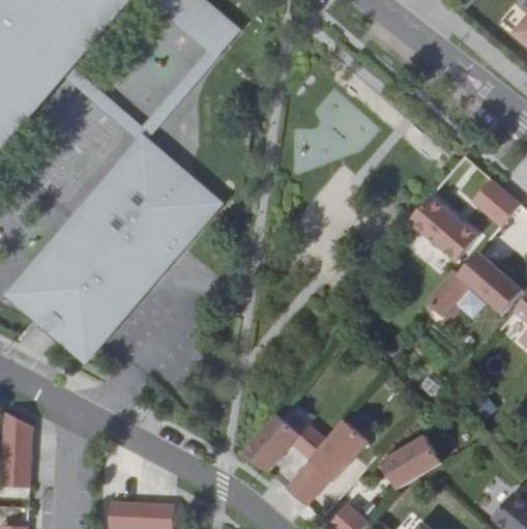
[(0,0),(0,7),(1,8),(0,9),(0,151),(11,138),(7,134),(60,71),(57,69),(63,61),(67,64),(94,32),(98,36),(120,11),(116,7),(121,0),(0,0)]
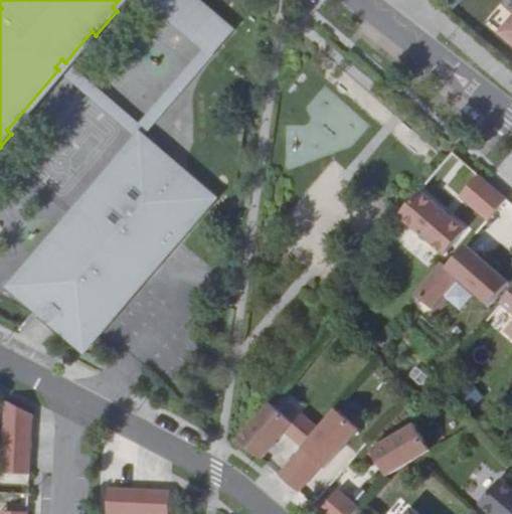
[(153,0),(193,34),(210,15),(193,0),(153,0)]
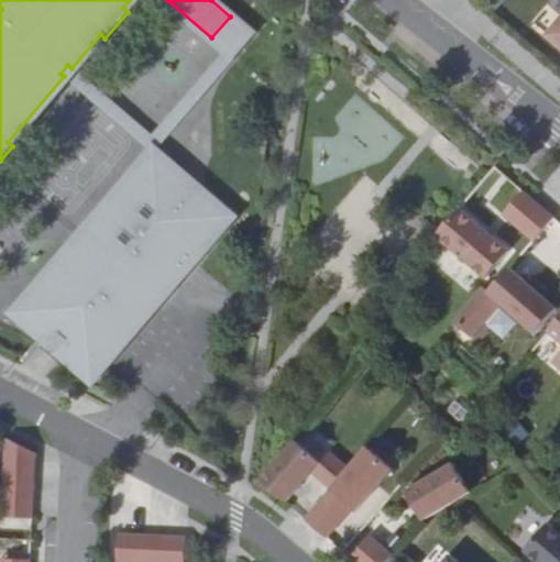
[(559,15),(544,35),(559,48),(559,15)]
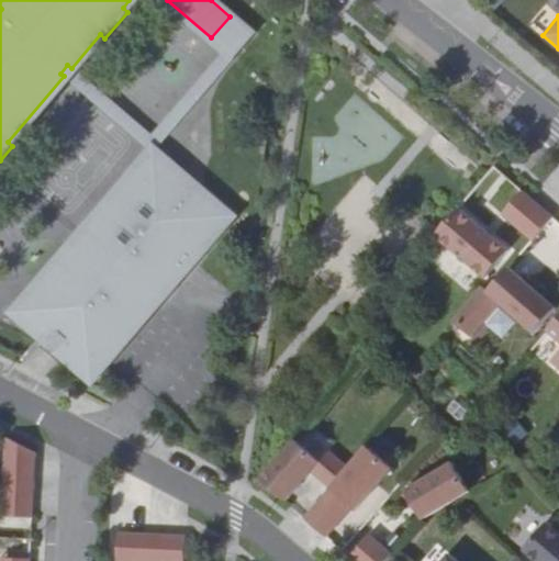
[(249,33),(230,17),(211,37),(224,49),(231,55),(249,33)]
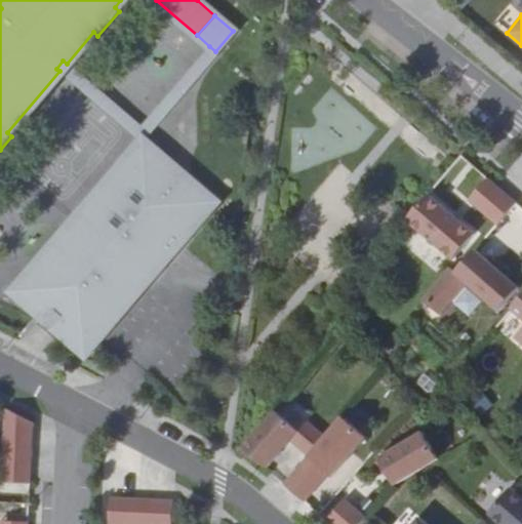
[(63,61),(56,69),(59,71),(141,142),(217,53),(215,51),(209,46),(138,127),(67,64),(63,61)]
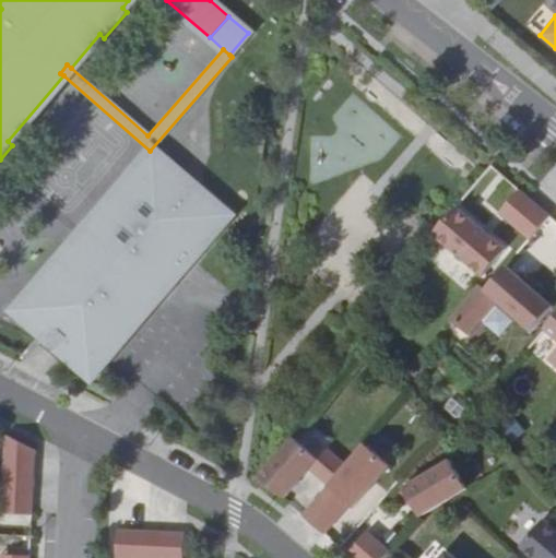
[(375,63),(366,73),(393,98),(402,88),(375,63)]
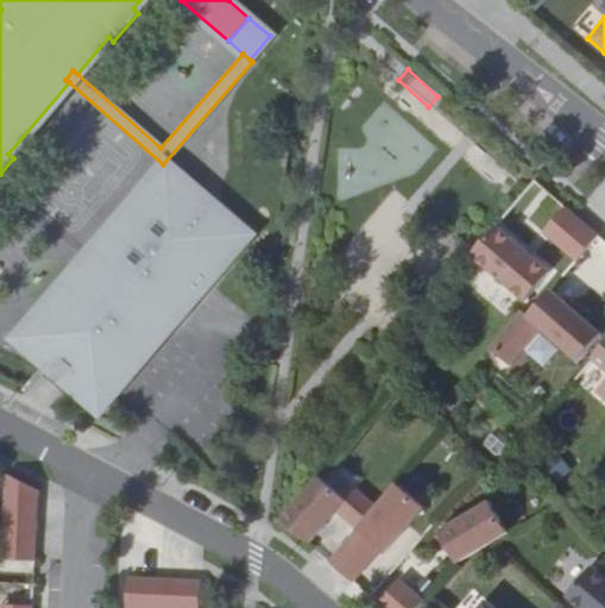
[(199,194),(163,164),(146,182),(142,177),(87,242),(93,245),(74,267),(69,262),(25,313),(31,318),(13,338),(50,370),(48,373),(50,375),(57,381),(57,382),(92,412),(107,394),(244,233),(207,202),(200,211),(191,202),(199,194)]
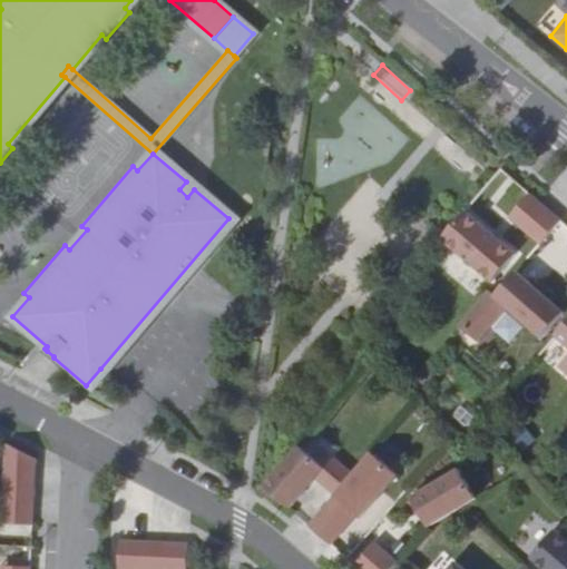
[(194,189),(186,182),(179,189),(187,197),(194,189)]
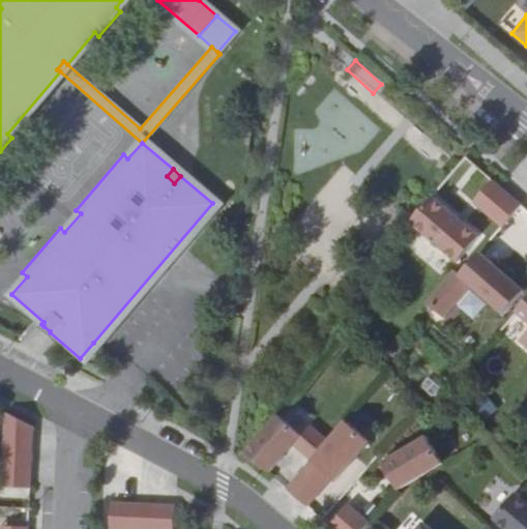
[(499,226),(519,204),(489,179),(470,201),(499,226)]
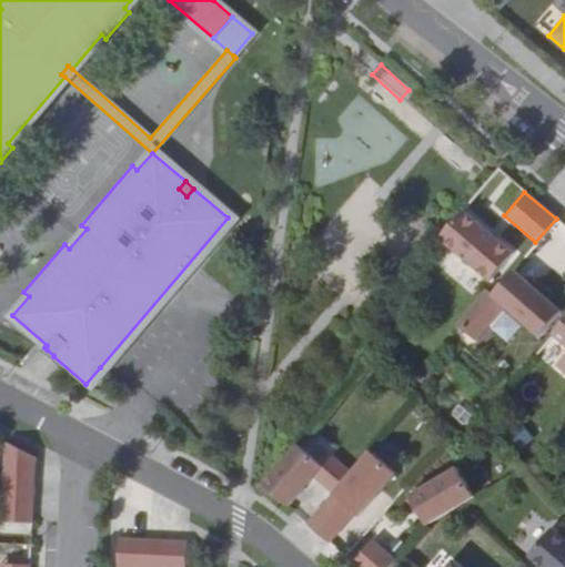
[(511,252),(460,209),(435,236),(486,280),(511,252)]
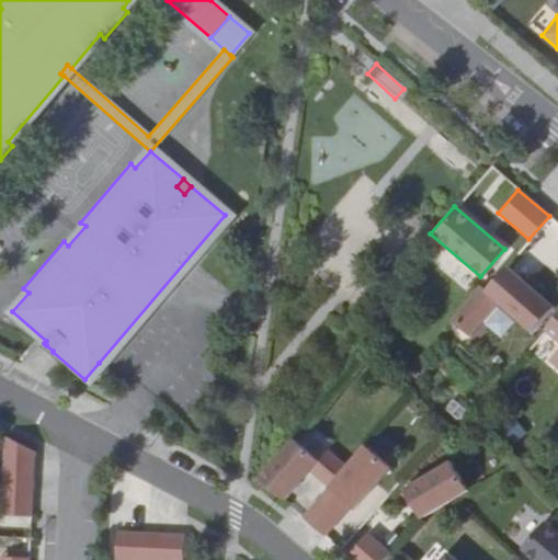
[(551,270),(557,261),(557,225),(548,217),(523,246),(551,270)]
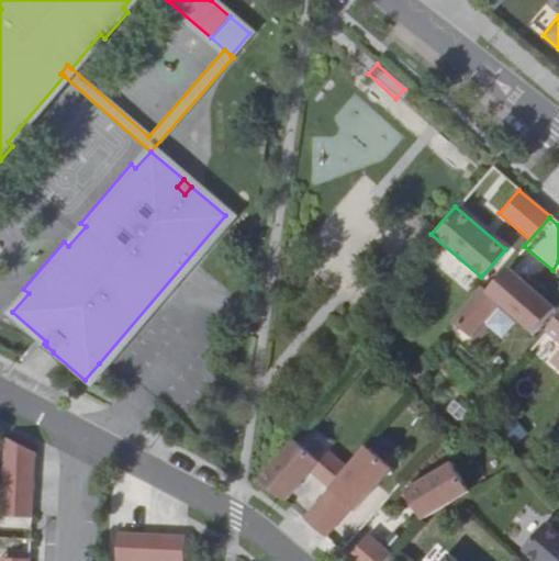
[(86,226),(80,223),(64,242),(68,246),(86,226)]
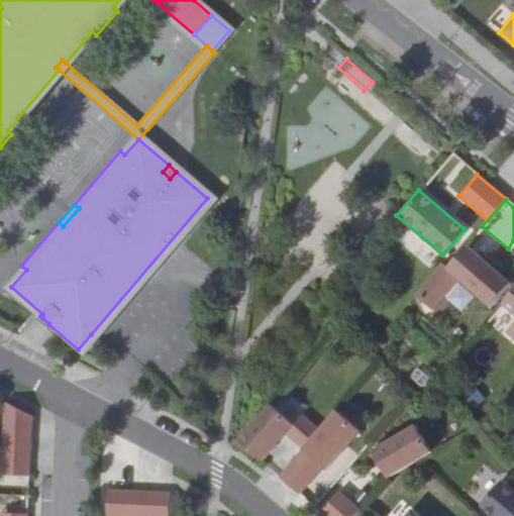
[(445,267),(440,263),(413,294),(429,309),(455,278),(488,305),(508,283),(465,244),(445,267)]
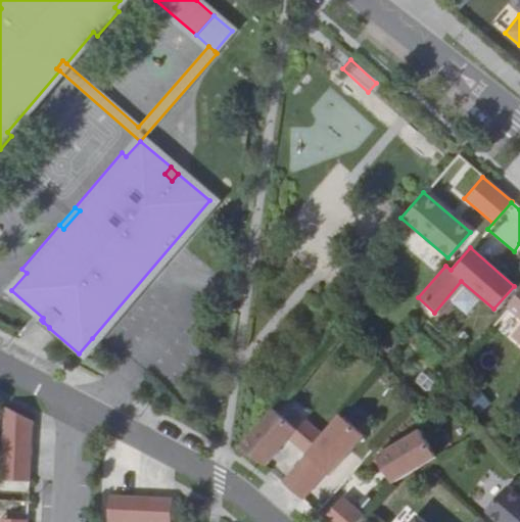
[(519,290),(507,306),(519,317),(519,290)]
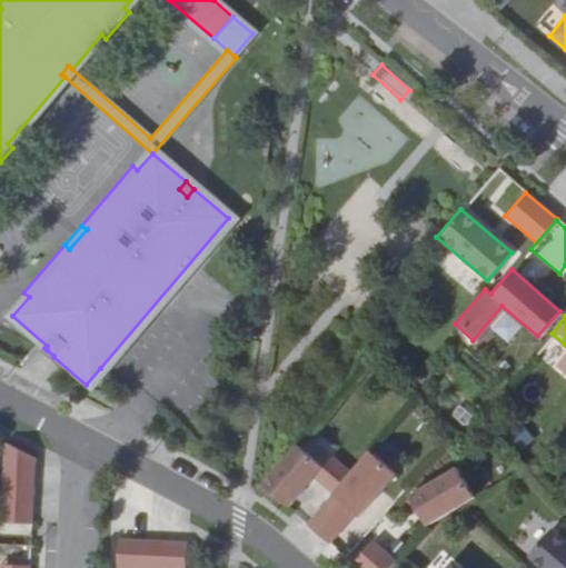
[(32,457),(2,441),(1,489),(30,490),(32,457)]
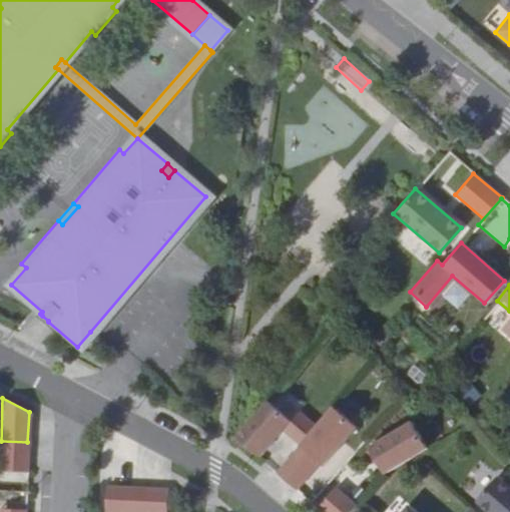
[(266,400),(232,439),(236,442),(245,447),(258,457),(282,429),(289,420),(266,400)]
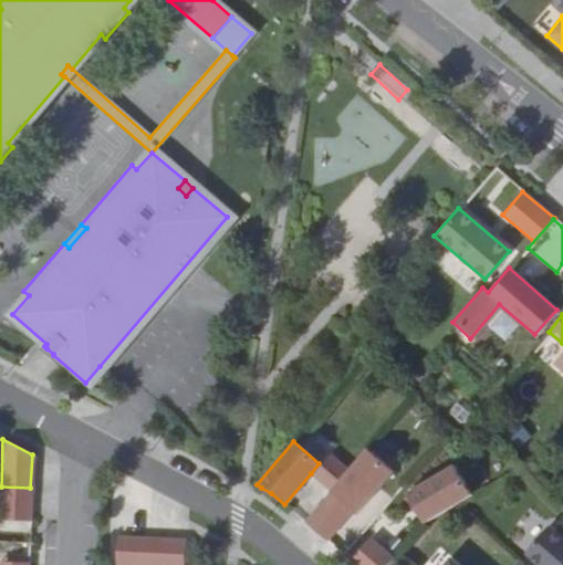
[(347,469),(330,490),(352,509),(355,512),(392,470),(366,448),(347,469)]
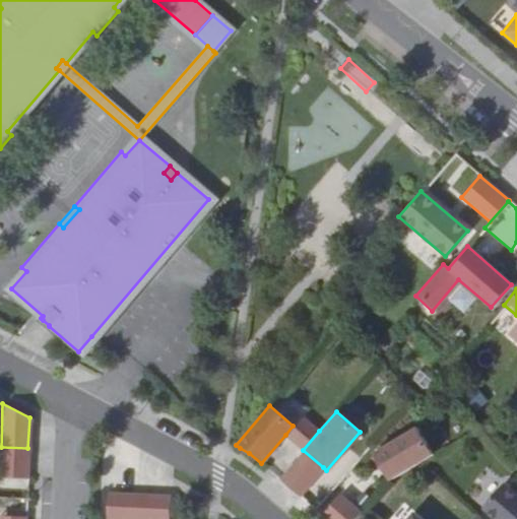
[(293,426),(285,435),(303,450),(319,431),(302,416),(293,426)]
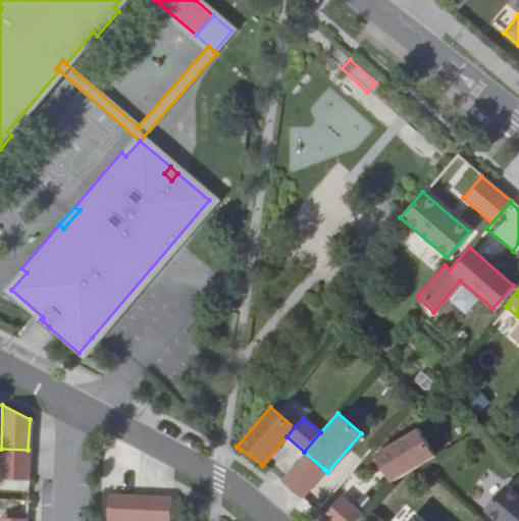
[(373,454),(388,481),(432,456),(417,428),(373,454)]
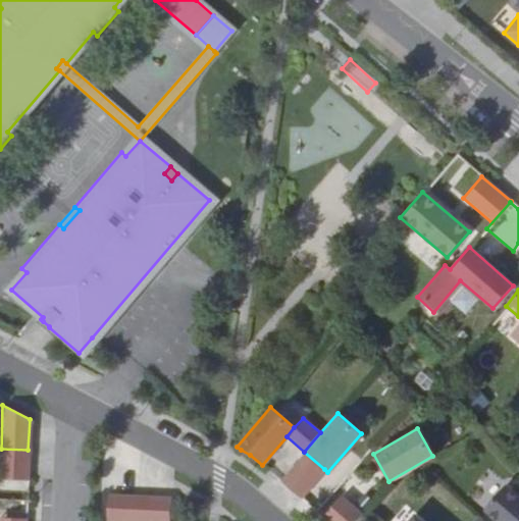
[(28,450),(1,449),(0,464),(0,479),(27,480),(28,450)]
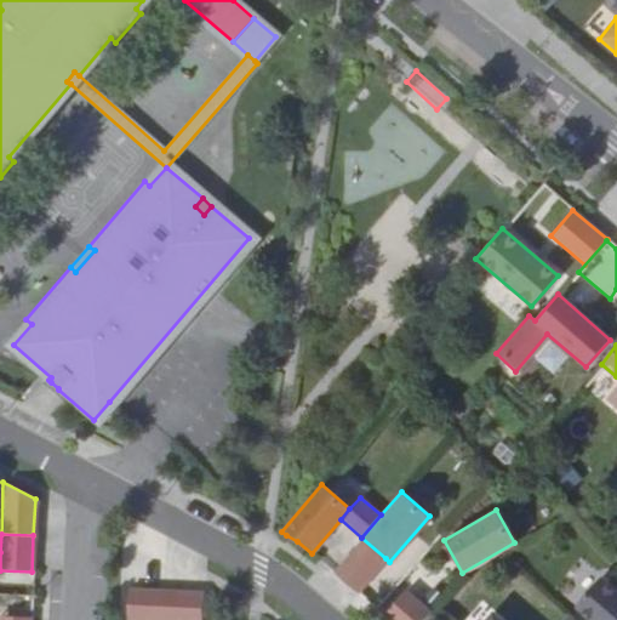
[(361,538),(332,572),(356,592),(386,558),(361,538)]
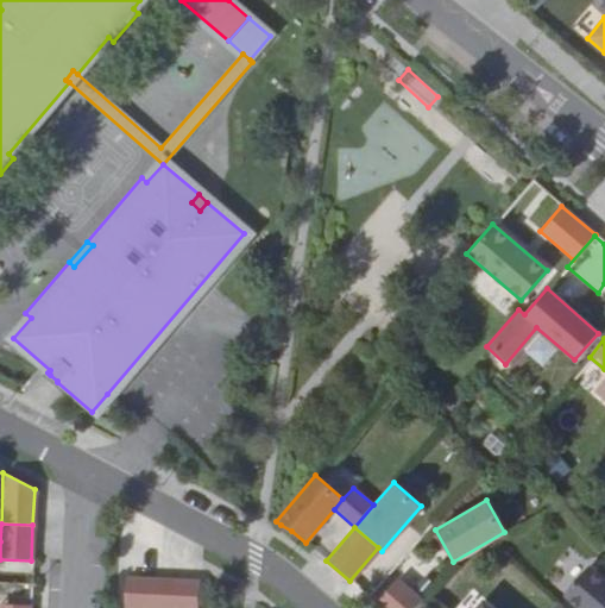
[(562,595),(578,607),(604,607),(604,580),(588,565),(562,595)]
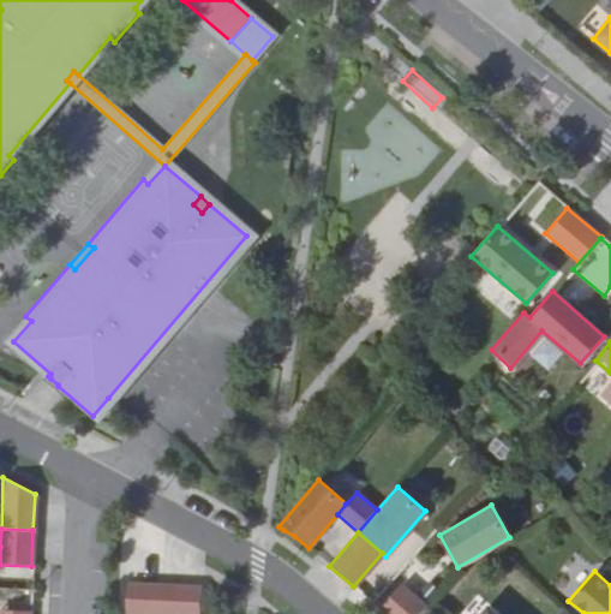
[(161,613),(163,584),(126,582),(125,613),(161,613)]
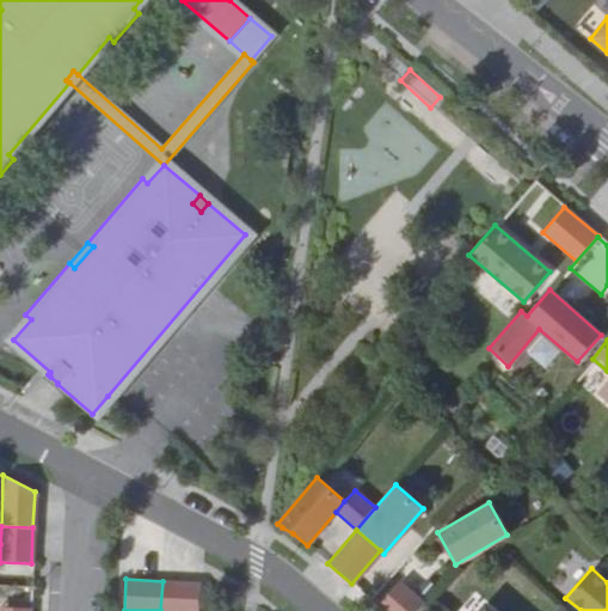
[(196,610),(198,582),(163,581),(160,610),(196,610)]
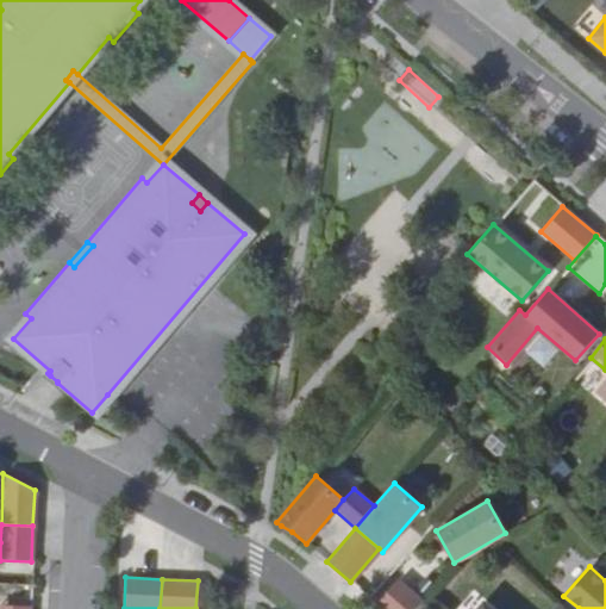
[(376,604),(381,608),(413,608),(422,600),(398,579),(376,604)]
